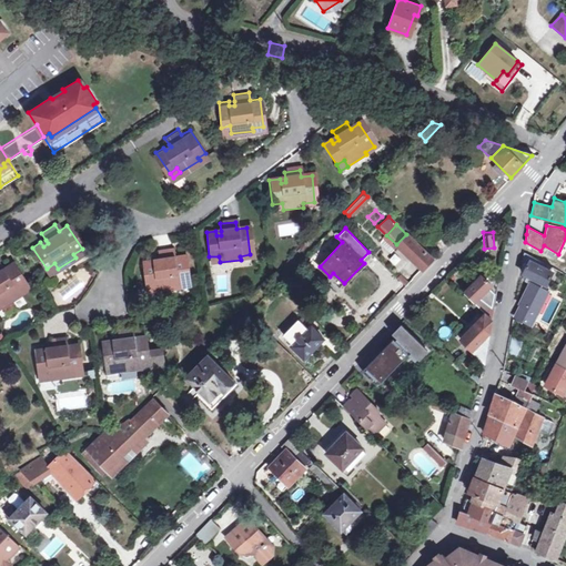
[(396,244),(421,270),(432,259),(406,234),(396,244)]
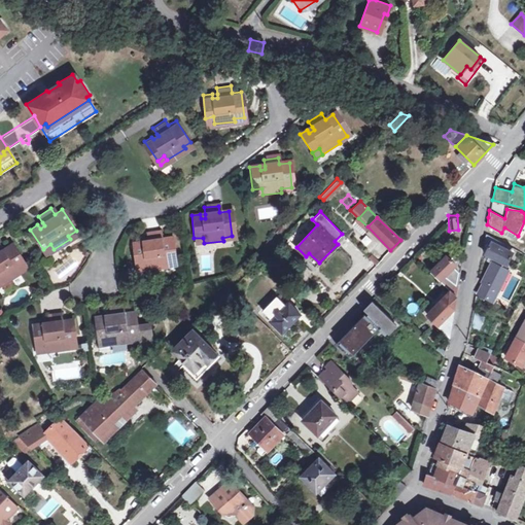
[(145,233),(146,240),(147,243),(142,244),(141,241),(133,242),(136,265),(143,263),(145,269),(165,267),(164,264),(174,263),(171,237),(162,238),(161,232),(145,233)]
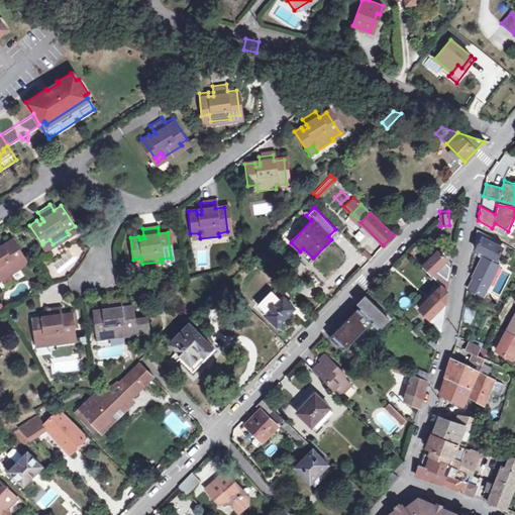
[(500,247),(502,243),(476,228),(473,246),(476,247),(476,248),(479,250),(477,255),(481,258),(474,272),(475,278),(469,289),(483,296),(489,284),(487,283),(496,264),(493,263),(495,258),(496,259),(501,249),(500,247)]
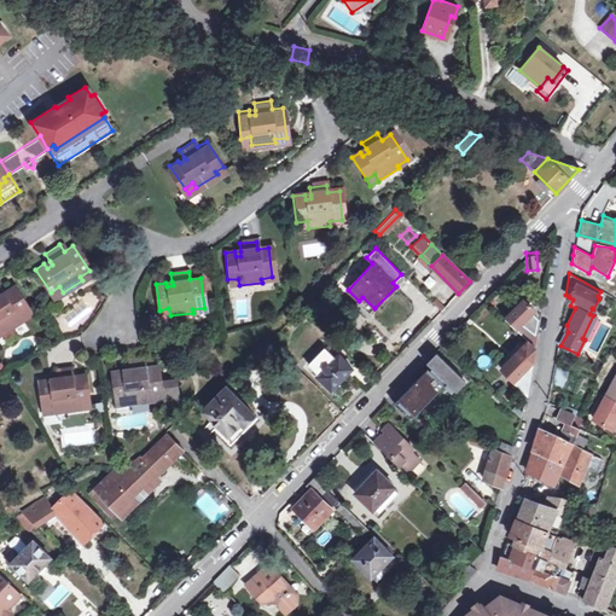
[(422,288),(431,286),(430,275),(420,277),(422,288)]
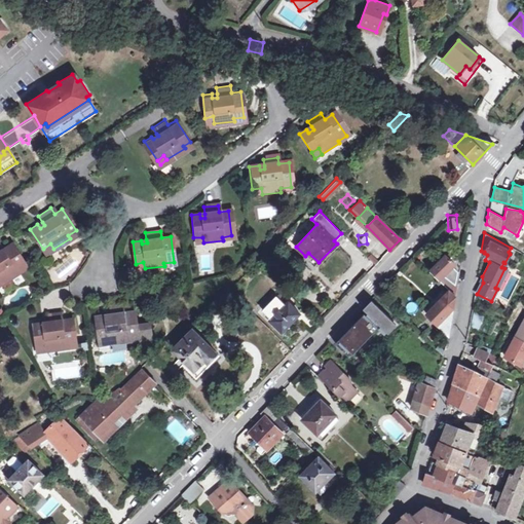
[(50,244),(43,249),(46,254),(53,249),(50,244)]
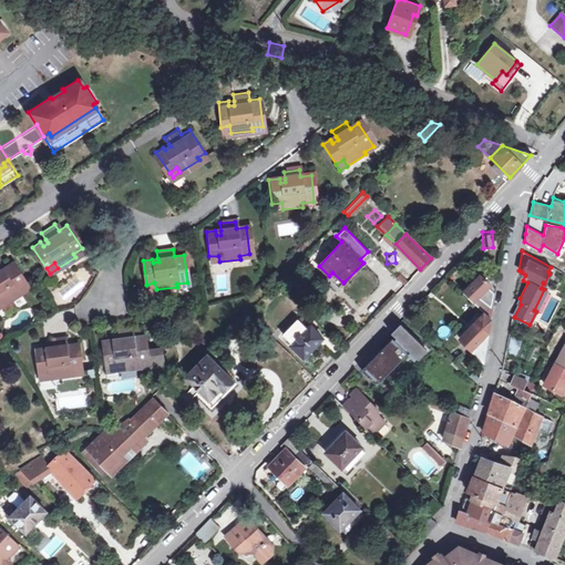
[(0,302),(2,306),(20,295),(19,291),(28,286),(12,264),(3,269),(0,264),(0,302)]
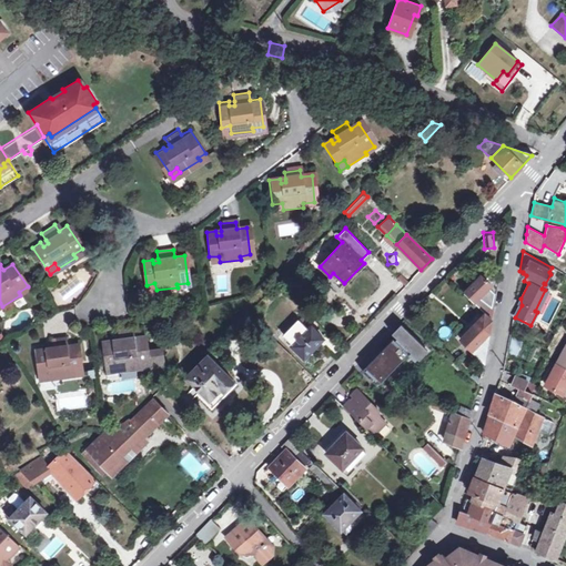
[(485,313),(491,319),(493,309),(492,307),(494,294),(487,287),(489,285),(481,275),(463,293),(485,313)]
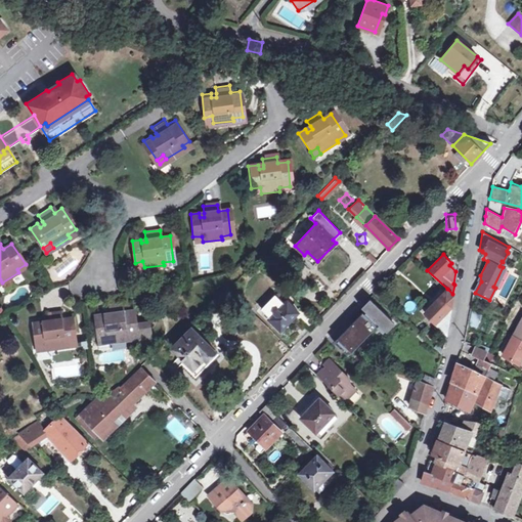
[(495,288),(496,289),(506,269),(503,267),(493,287),(495,288)]
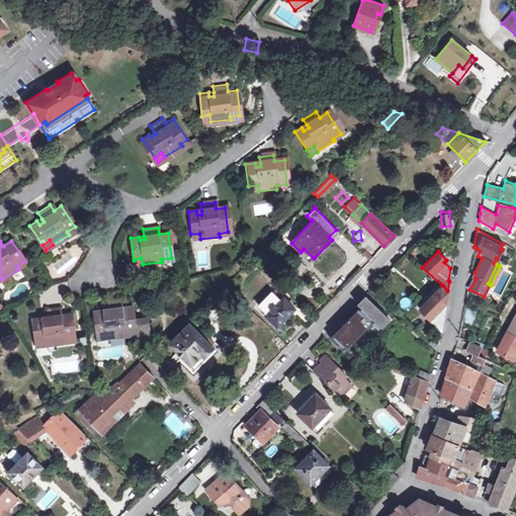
[(225,306),(236,294),(226,284),(215,295),(225,306)]
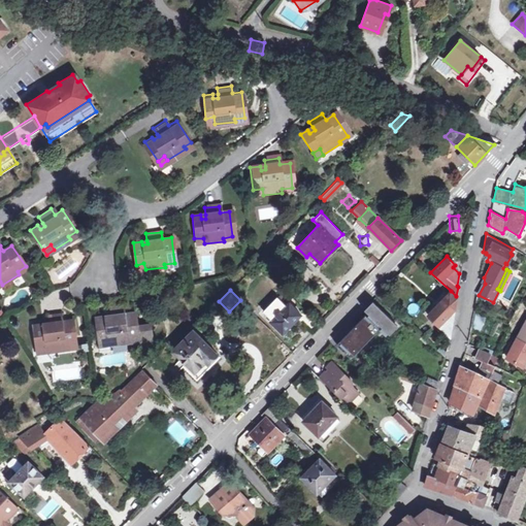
[(456,296),(451,291),(427,315),(449,335),(456,296)]
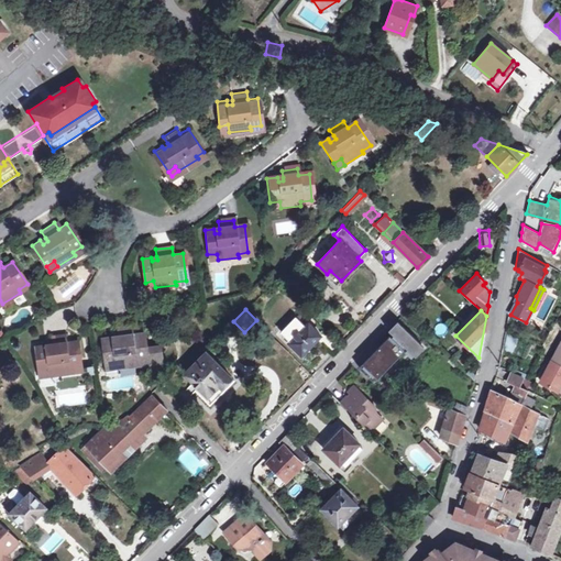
[(279,331),(288,341),(287,342),(300,354),(319,336),(298,315),(293,319),(293,318),(279,331)]
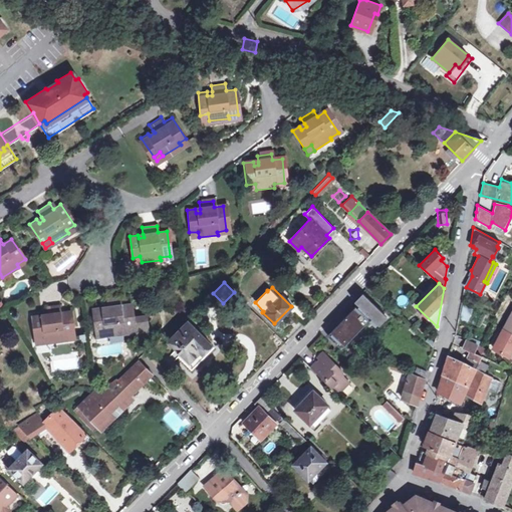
[(356,305),(364,297),(360,294),(353,301),(356,305)]
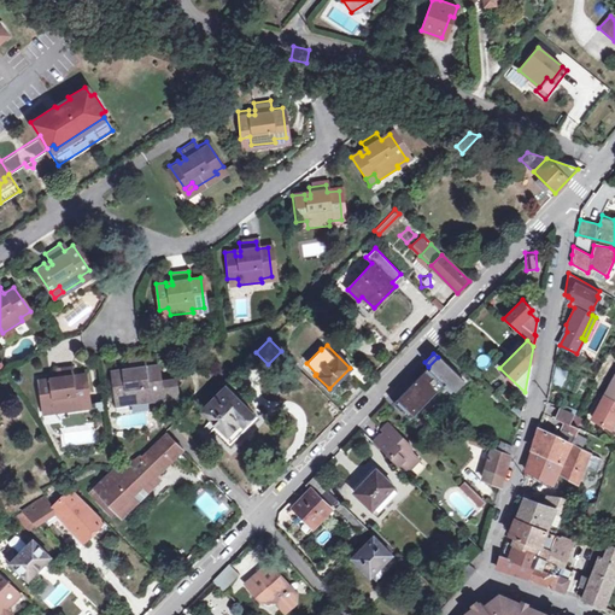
[(426,369),(394,400),(406,413),(432,387),(435,391),(444,381),(452,390),(461,380),(438,357),(428,367),(429,368),(427,370),(426,369)]
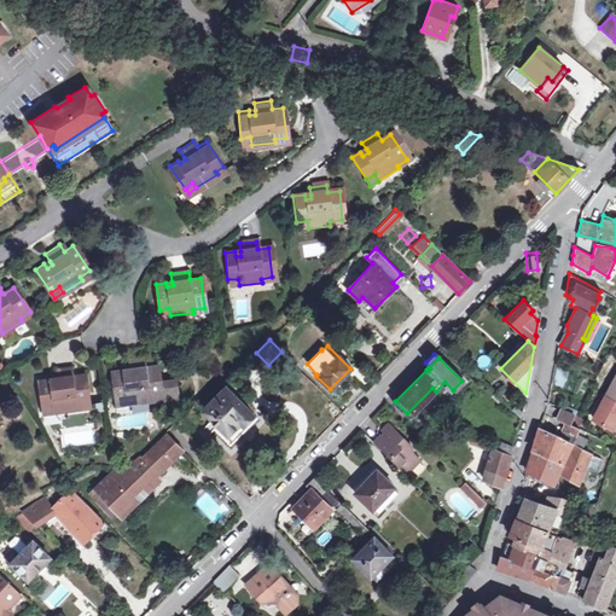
[(125,365),(126,373),(126,377),(121,378),(120,373),(109,375),(114,401),(112,401),(114,412),(126,410),(126,406),(147,402),(147,399),(158,397),(158,401),(174,399),(172,379),(156,382),(154,368),(141,370),(140,362),(125,365)]
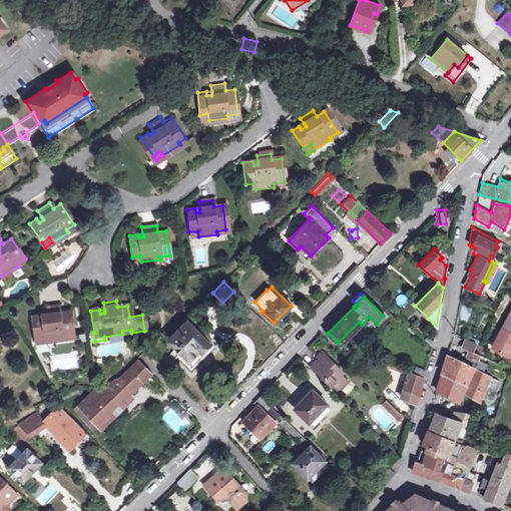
[(45,304),(46,311),(46,315),(41,315),(41,311),(32,313),(35,335),(44,333),(45,339),(64,336),(64,333),(74,332),(71,308),(60,309),(59,302),(45,304)]
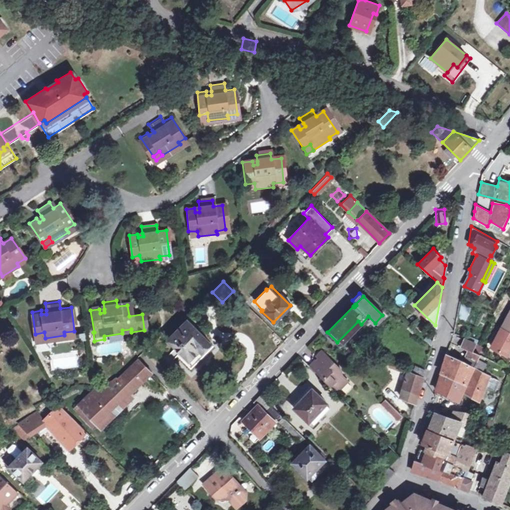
[(464,318),(467,305),(459,303),(456,316),(464,318)]
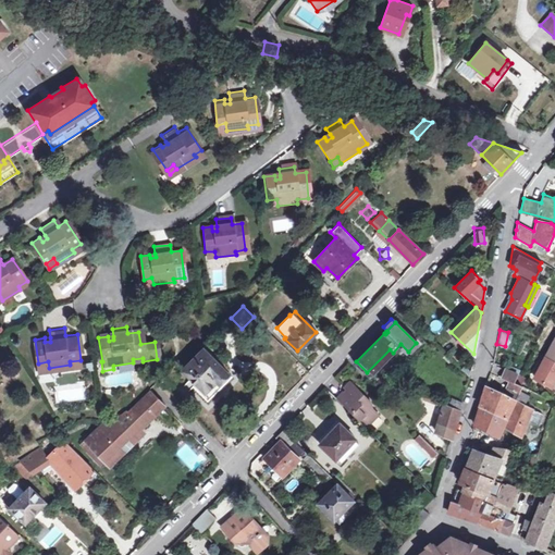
[(319,341),(329,350),(336,342),(328,333),(319,341)]
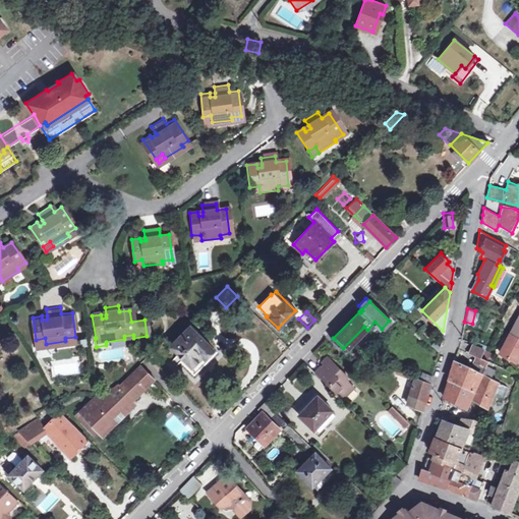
[(518,316),(510,332),(518,338),(518,316)]
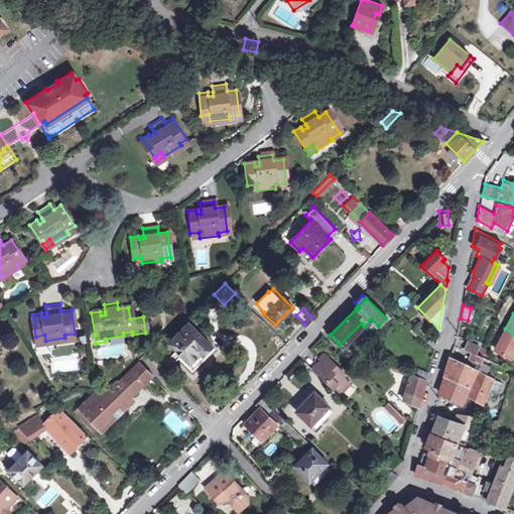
[(212,345),(188,323),(169,342),(190,363),(201,353),(203,354),(212,345)]
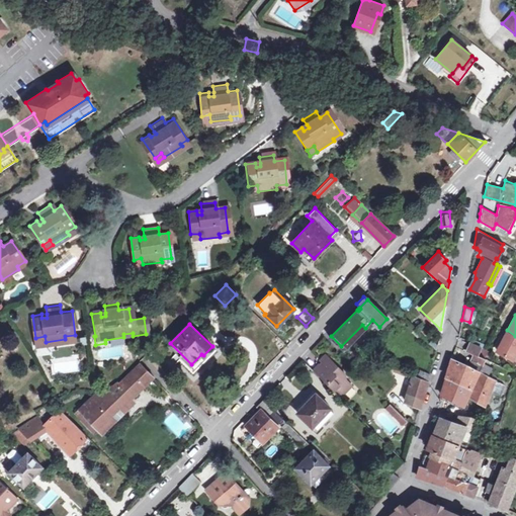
[(515,336),(507,330),(495,350),(509,359),(515,347),(515,336)]
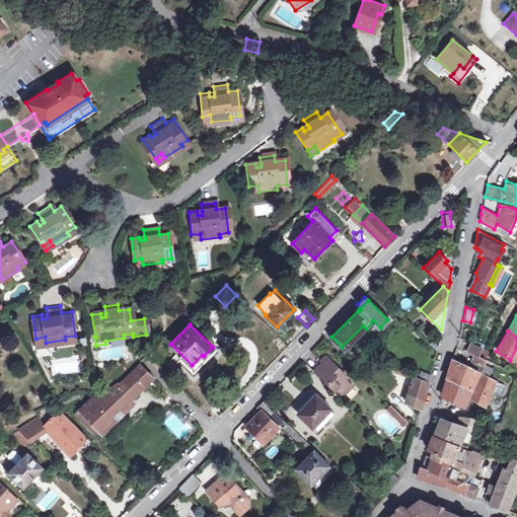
[(320,368),(317,366),(312,372),(333,391),(336,389),(339,393),(344,392),(350,386),(345,380),(345,375),(324,356),(319,361),(323,365),(320,368)]
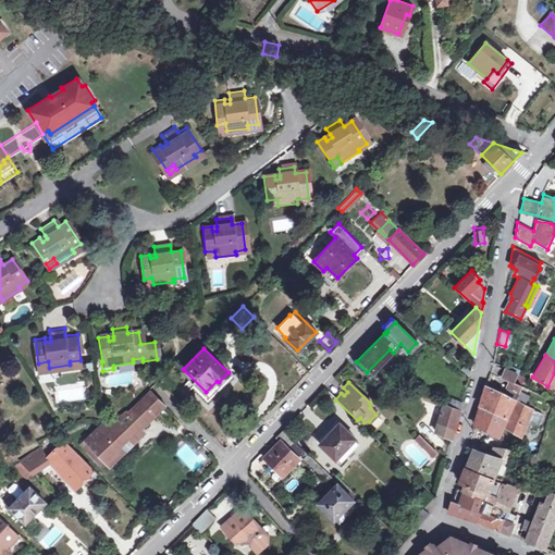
[(492,412),(506,419),(514,401),(518,393),(506,386),(503,394),(497,392),(492,412)]
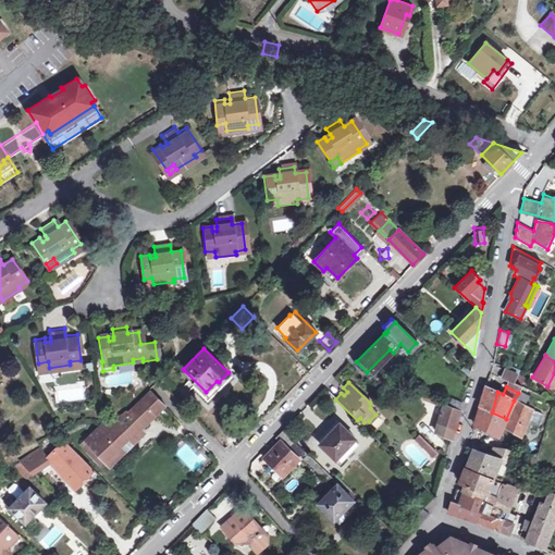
[(479,407),(492,412),(497,392),(488,387),(484,390),(479,407)]
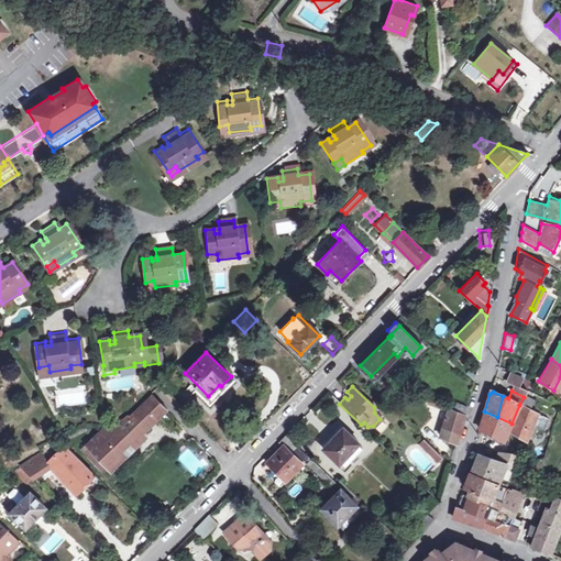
[(86,444),(107,465),(165,409),(152,395),(129,417),(127,415),(119,420),(112,424),(106,425),(86,444)]
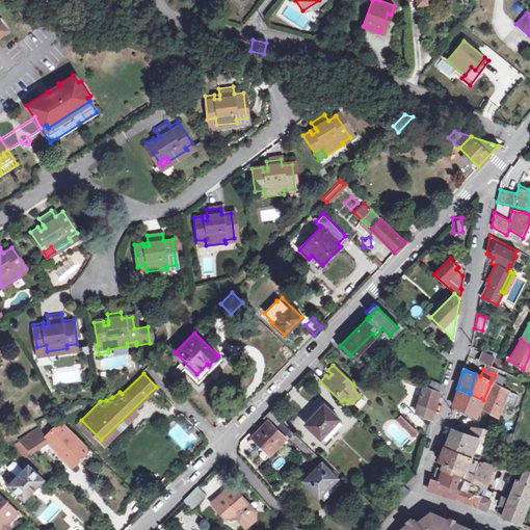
[(405,376),(404,380),(421,387),(422,382),(405,376)]
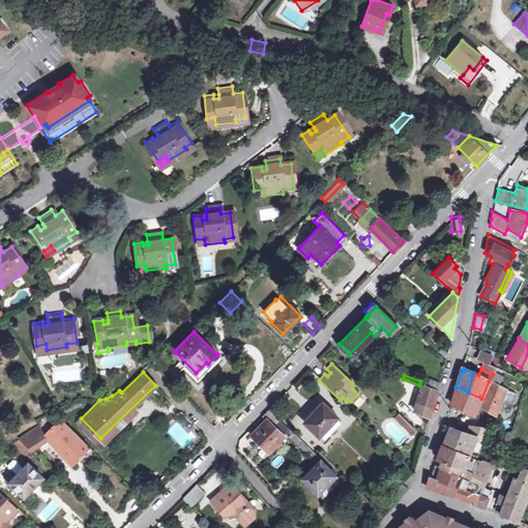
[(429,378),(426,386),(437,390),(439,383),(429,378)]
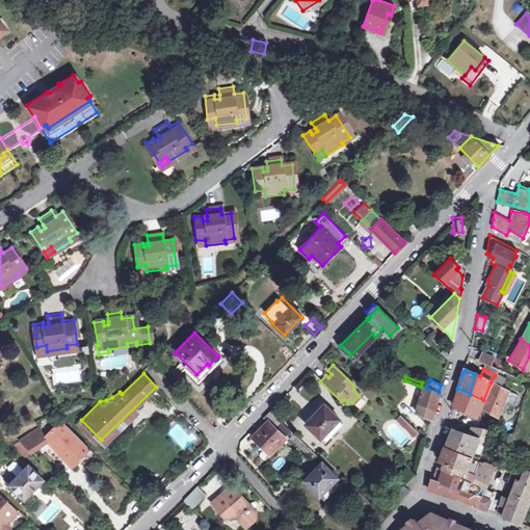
[(507,390),(491,382),(483,400),(479,407),(496,417),(503,399),(507,390)]
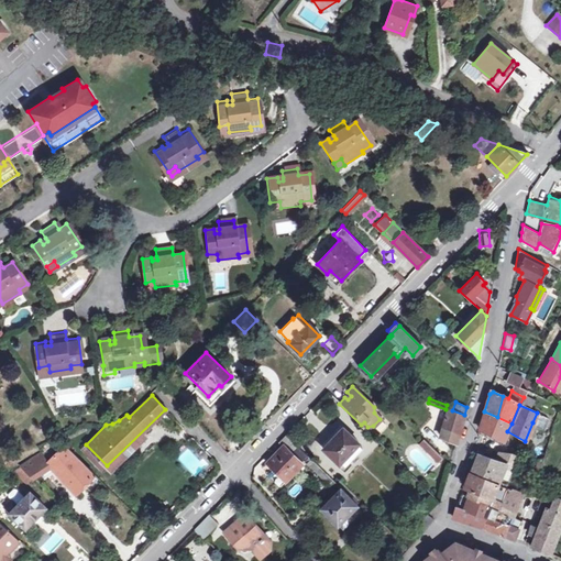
[(464,415),(452,410),(448,409),(440,436),(457,442),(464,415)]
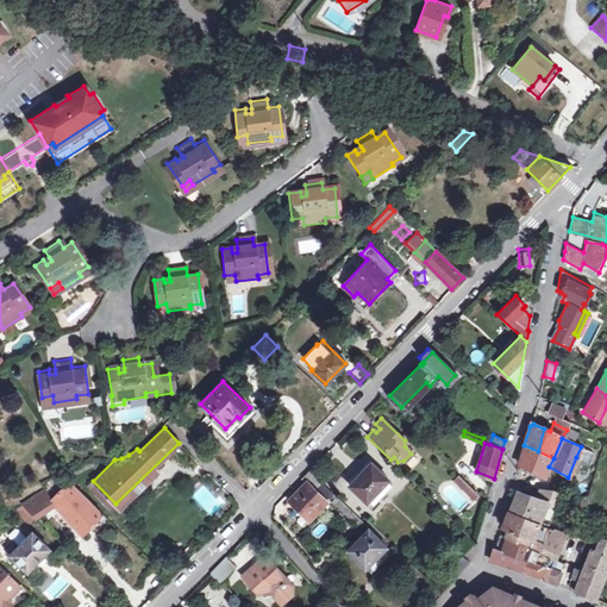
[(519,464),(532,471),(538,451),(524,445),(519,464)]
